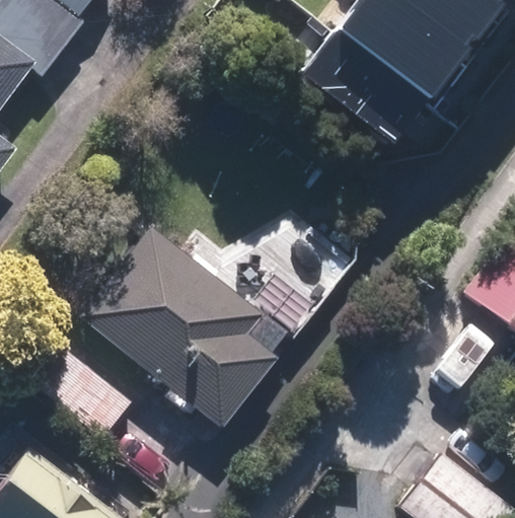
[(64,0),(89,17),(100,0),(64,0)]
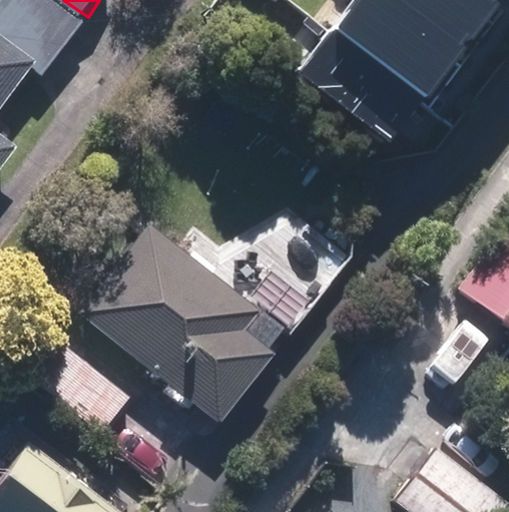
[(424,98),(458,56),(388,0),(356,0),(335,27),(424,98)]
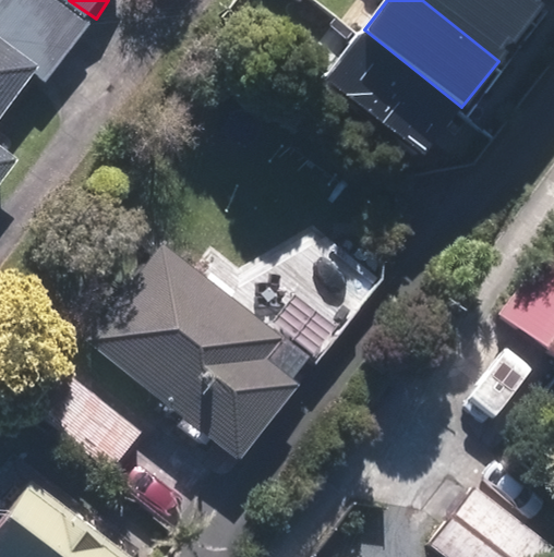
[(422,0),(498,61),(538,13),(520,0),(422,0)]
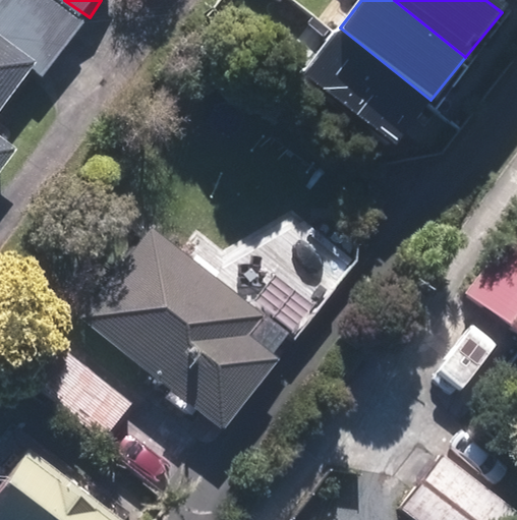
[(485,0),(502,12),(511,0),(485,0)]
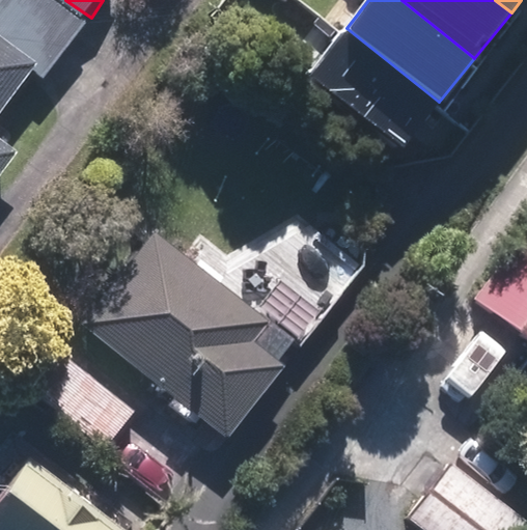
[(408,140),(439,102),(347,28),(315,65),(408,140)]
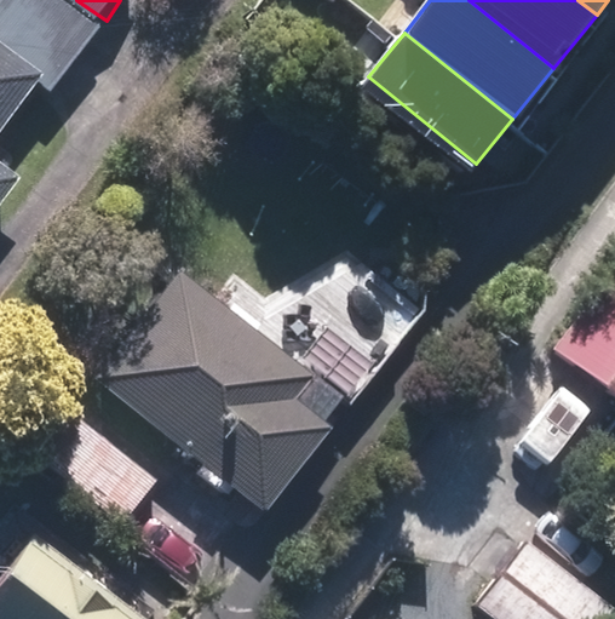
[(0,132),(44,72),(0,39),(0,202),(19,176),(0,161),(0,132)]
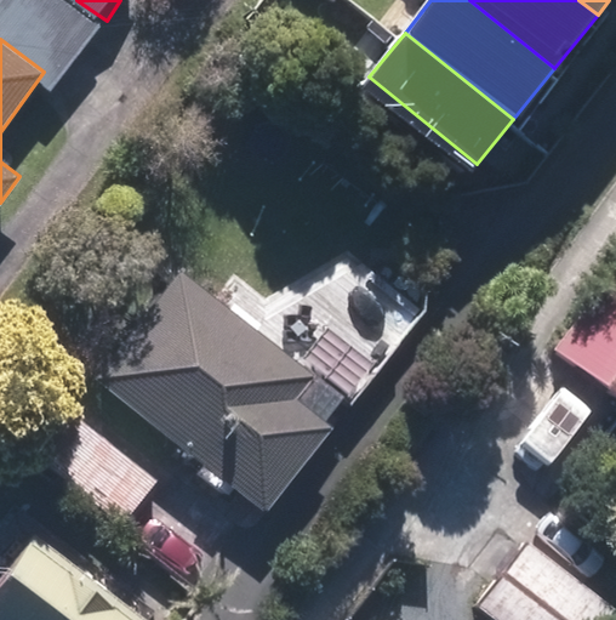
[(615,255),(559,335),(615,375),(615,255)]
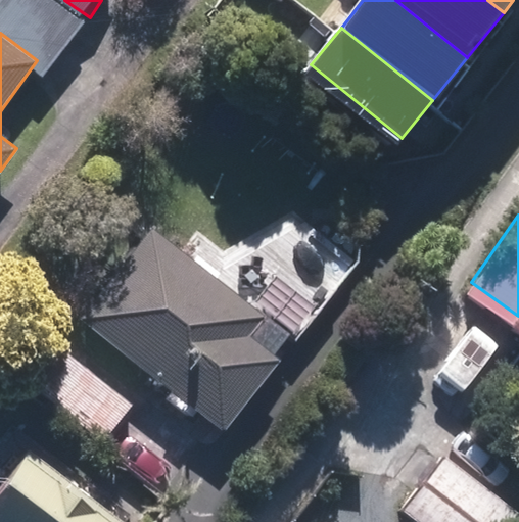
[(292,338),(154,227),(82,317),(220,427),(292,338)]
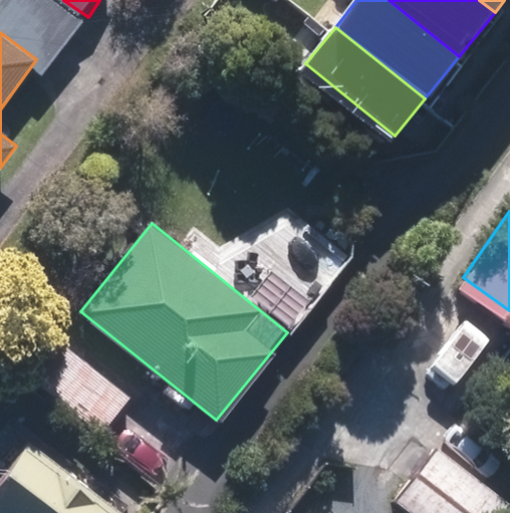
[(135,394),(51,331),(19,372),(103,436),(135,394)]
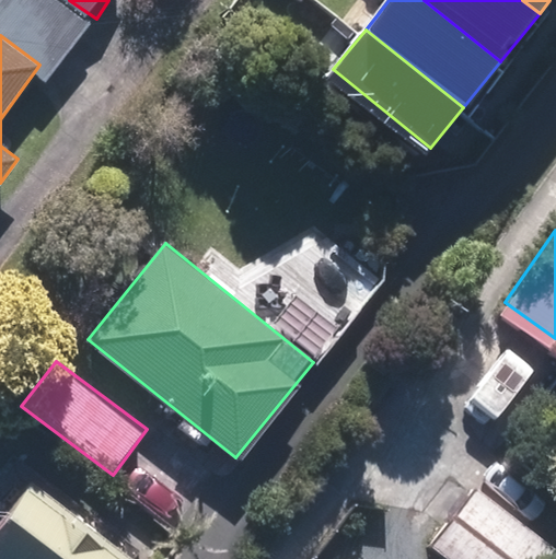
[(432,535),(463,558),(555,558),(555,534),(479,475),(432,535)]
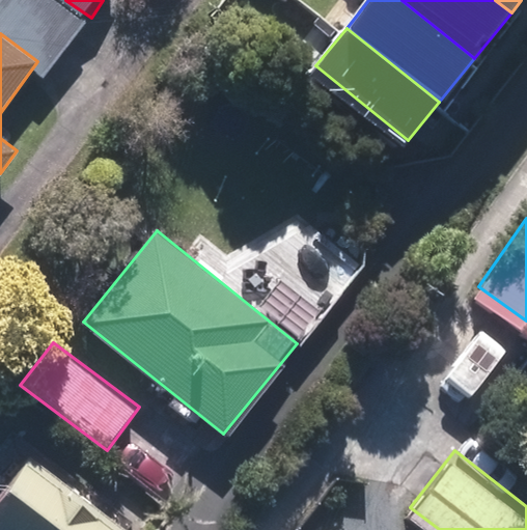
[(122,529),(125,528),(29,457),(0,497),(0,529),(122,529)]
